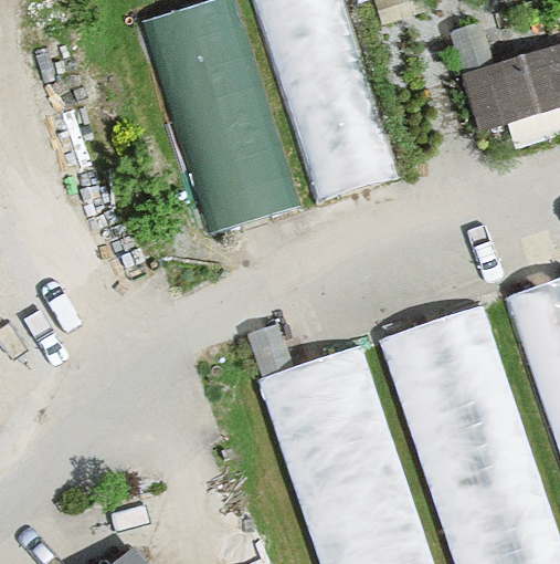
[(203,0),(146,17),(205,232),(294,208),(235,0),(203,0)]
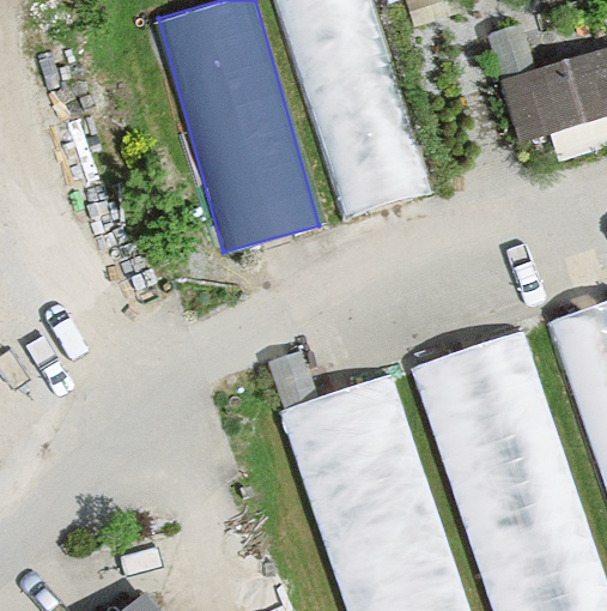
[(414,203),(371,0),(280,0),(328,221),(414,203)]
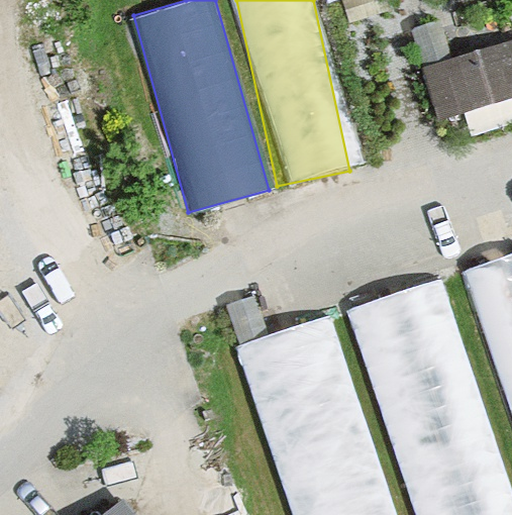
[(434,120),(511,101),(511,41),(421,64),(434,120)]
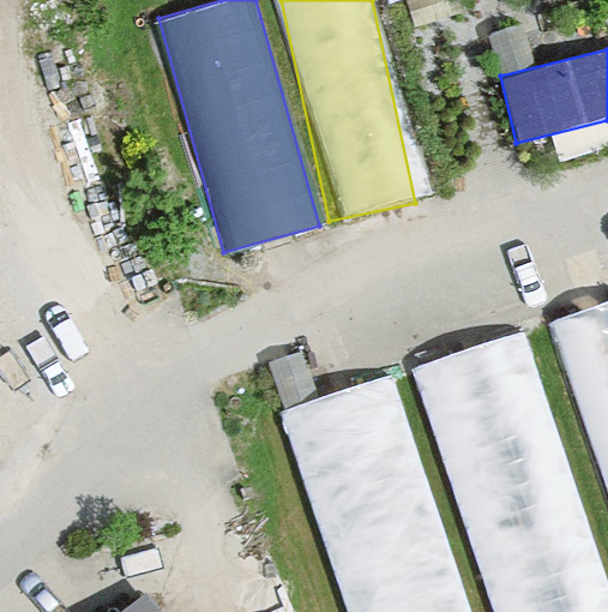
[(607,300),(553,317),(607,504),(607,300)]
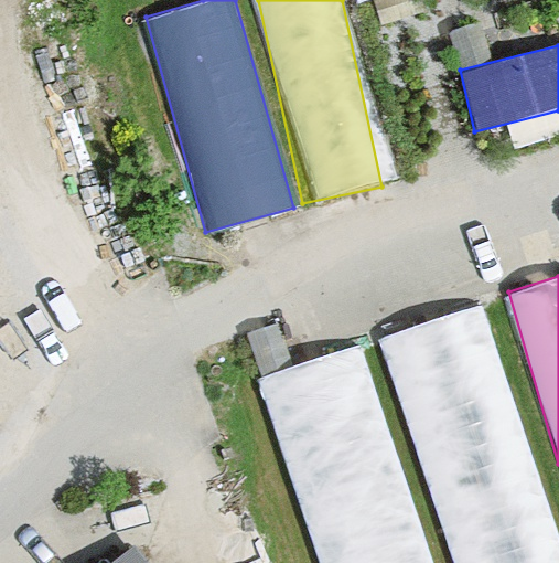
[(558,562),(558,548),(485,305),(382,336),(450,562),(558,562)]
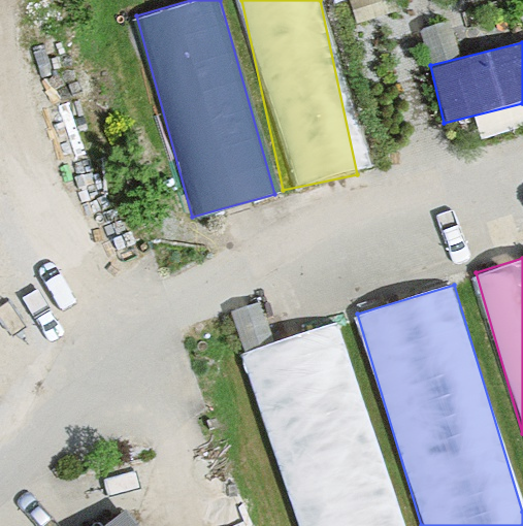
[(249,346),(294,525),(399,525),(348,320),(249,346)]
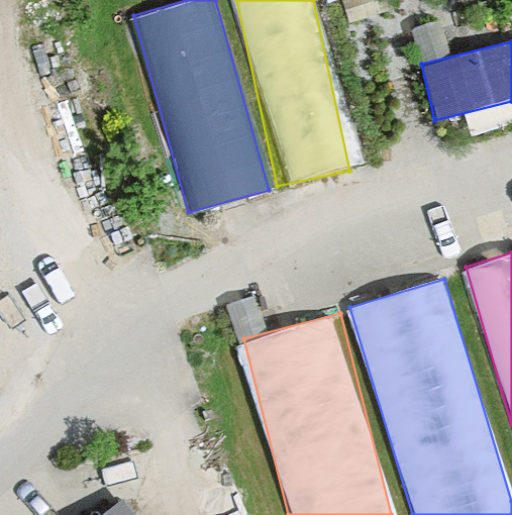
All buildings are outlined.
